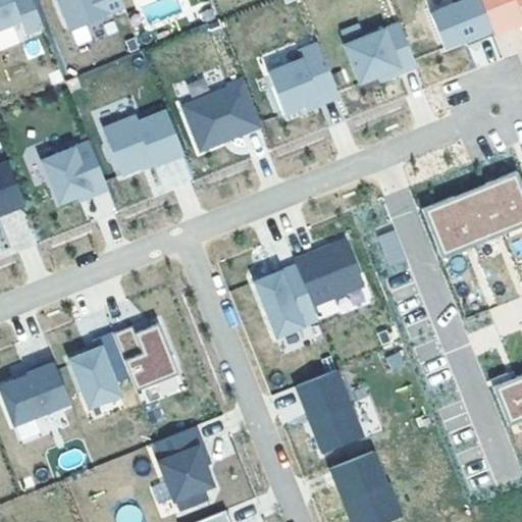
[(0,0),(0,27),(20,18),(27,33),(44,25),(34,0),(14,0),(0,0)]
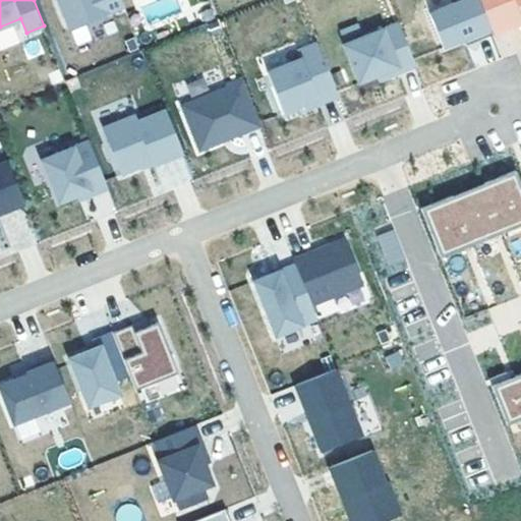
[(59,0),(70,26),(125,5),(122,0),(59,0)]
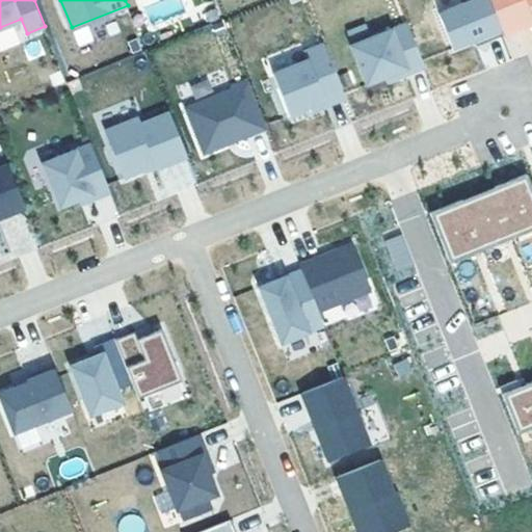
[(489,0),(468,0),(439,11),(453,47),(475,38),(484,34),(487,41),(504,33),(489,0)]
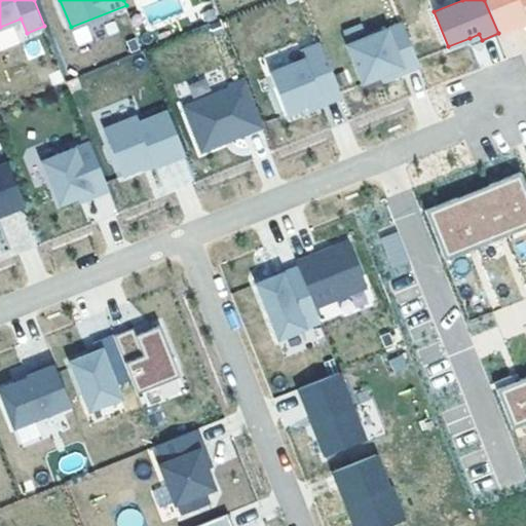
[(525,0),(484,0),(498,33),(525,22),(525,0)]
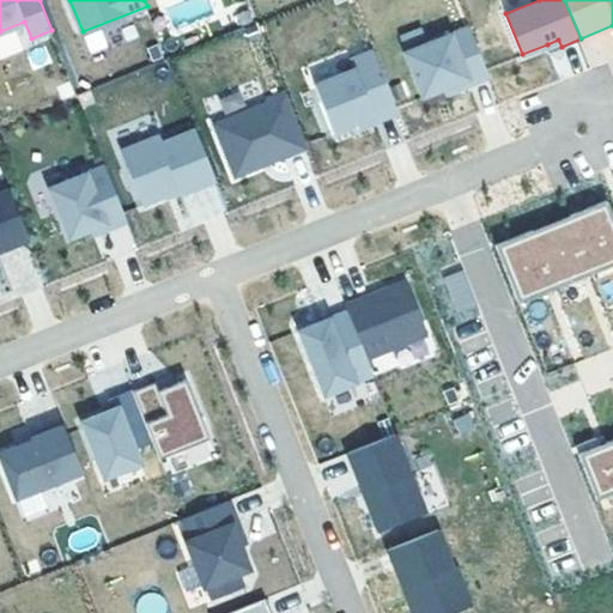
[(469,25),(405,50),(423,95),(443,86),(468,77),(471,83),(490,74),(469,25)]
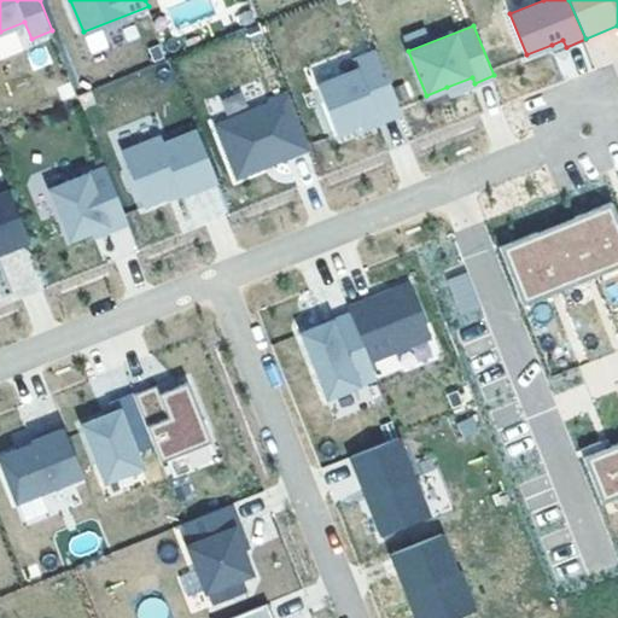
[(563,40),(552,45),(554,51),(566,47),(563,40)]
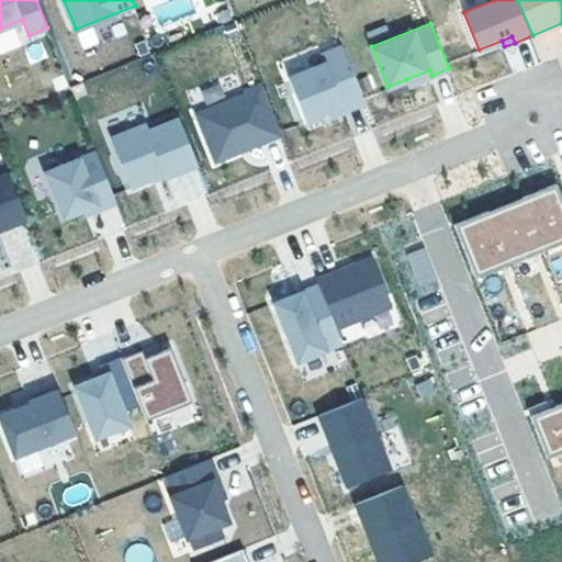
[(326,62),(289,76),(306,120),(328,111),(344,105),(345,110),(366,102),(343,45),(323,53),(326,62)]
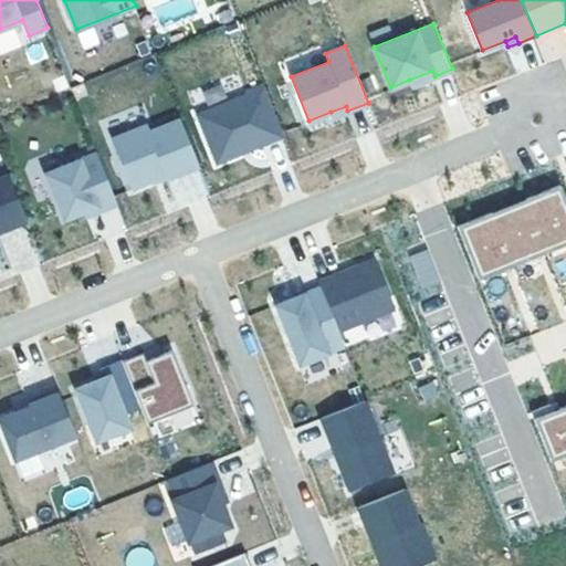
[(432,71),(409,80),(411,85),(435,76),(432,71)]
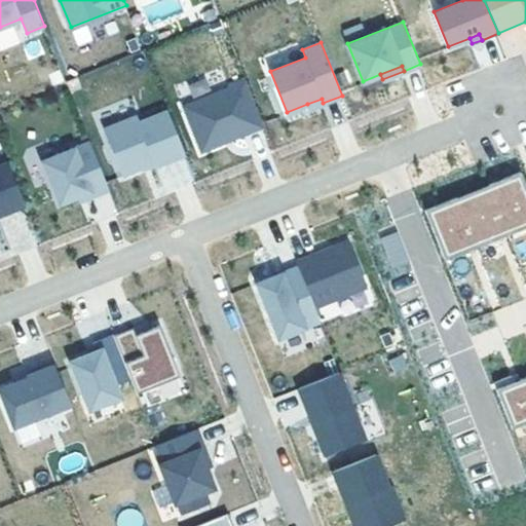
[(246,79),(183,105),(201,150),(225,141),(224,139),(248,128),(248,130),(264,124),(246,79)]
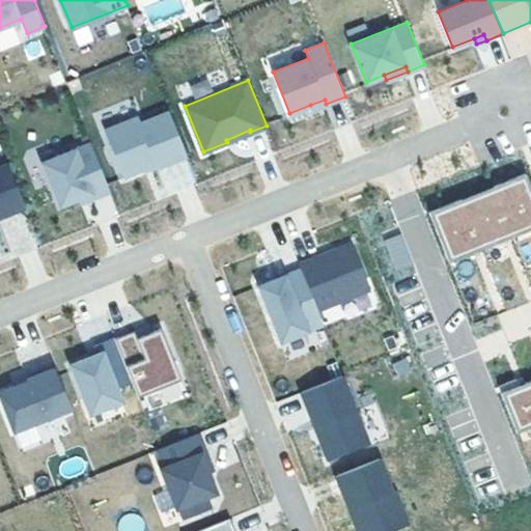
[(325,100),(310,105),(312,110),(326,104),(325,100)]
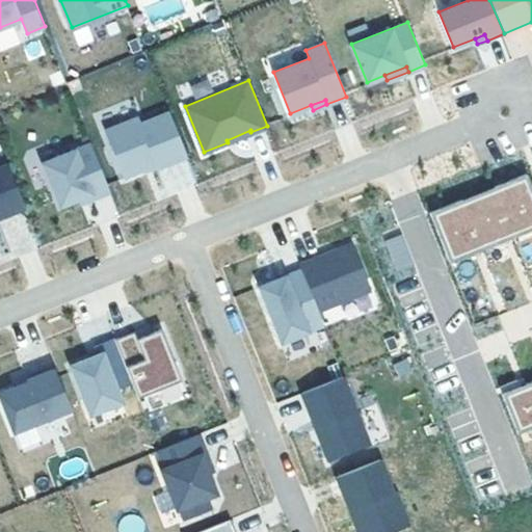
[(138,116),(106,129),(124,176),(155,163),(157,166),(187,155),(170,111),(140,123),(138,116)]
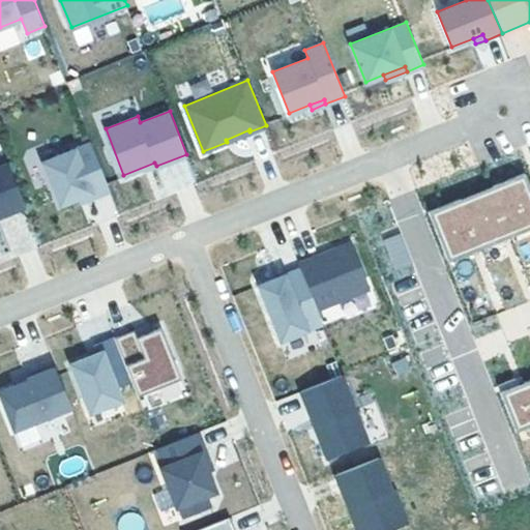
[(91,142),(42,160),(60,204),(78,197),(91,192),(93,197),(110,189),(91,142)]
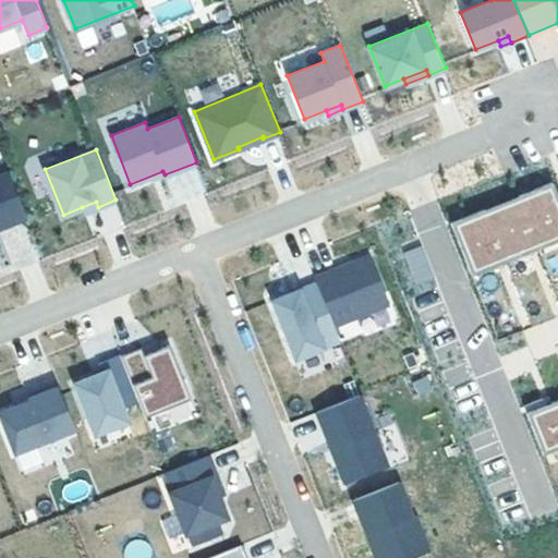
[(0,226),(26,216),(9,171),(0,173),(0,226)]
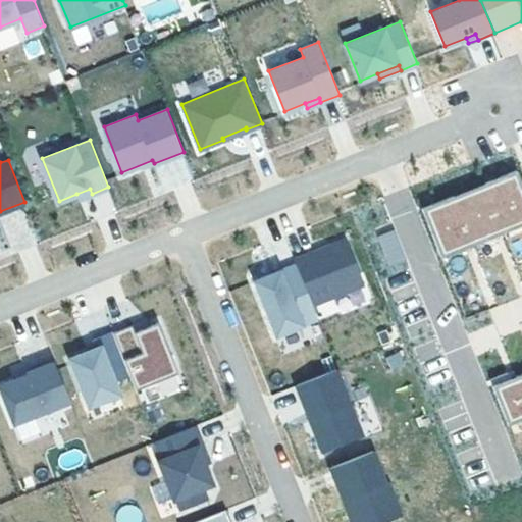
[(521,185),(516,170),(421,209),(437,250),(521,216),(521,185)]
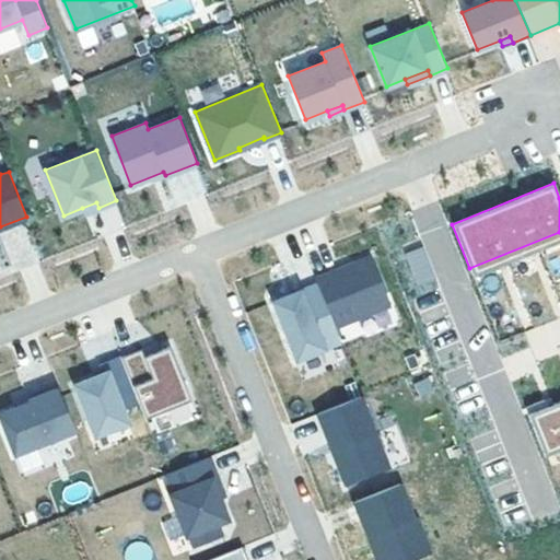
[(96,202),(82,208),(84,213),(98,208),(96,202)]
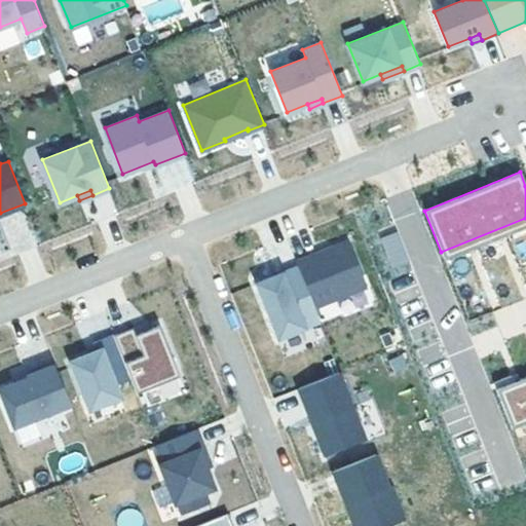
[(525,218),(441,252),(445,260),(525,226),(525,218)]
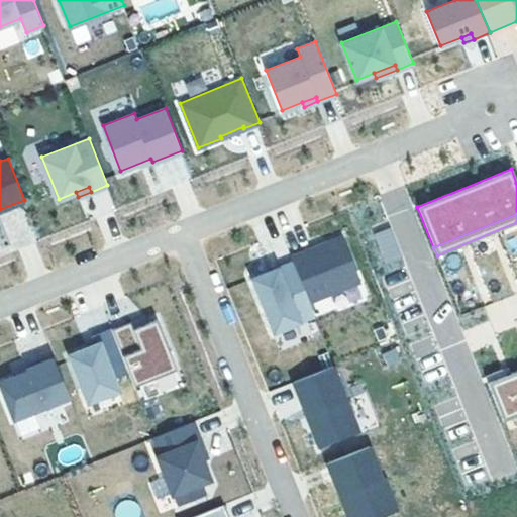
[(374,234),(386,265),(402,257),(391,227),(374,234)]
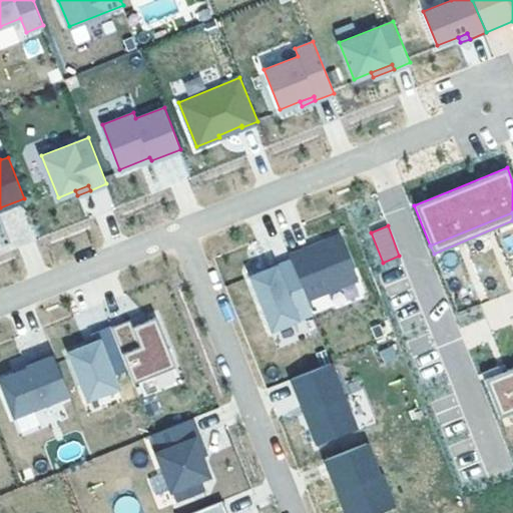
[(295,251),(289,254),(291,259),(308,300),(345,285),(327,239),(311,245),(307,254),(298,259),(295,251)]
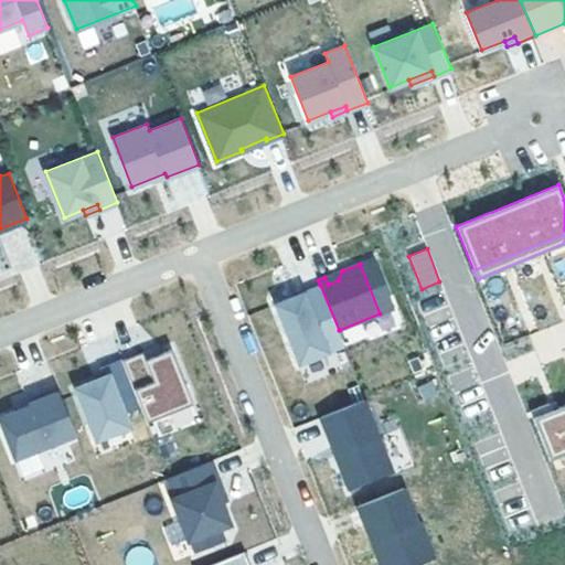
[(342,270),(324,277),(328,285),(338,280),(342,270)]
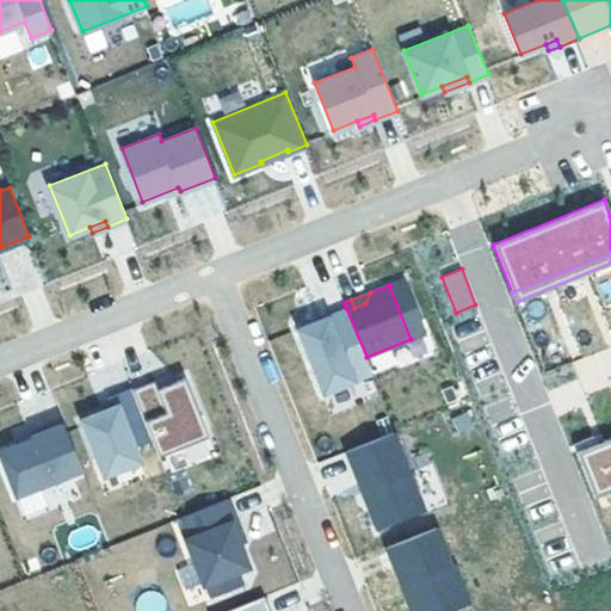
[(346,308),(296,328),(322,393),(372,374),(366,357),(346,308)]
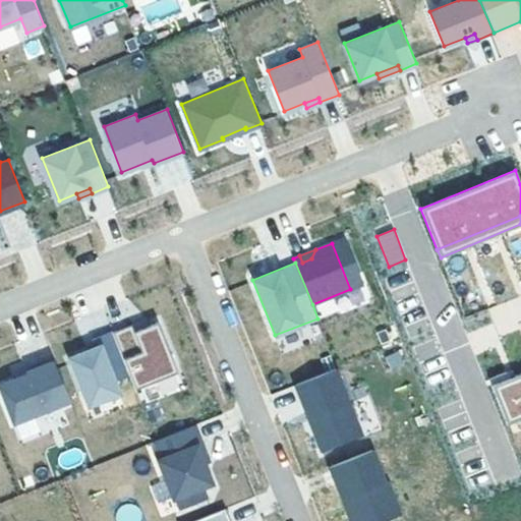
[(147,316),(131,323),(134,330),(150,324),(147,316)]
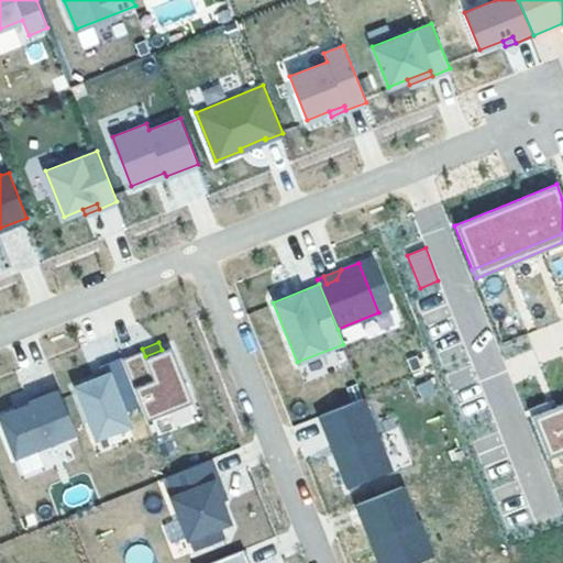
[(142,349),(122,356),(140,404),(146,418),(191,400),(170,346),(162,350),(145,356),(142,349)]
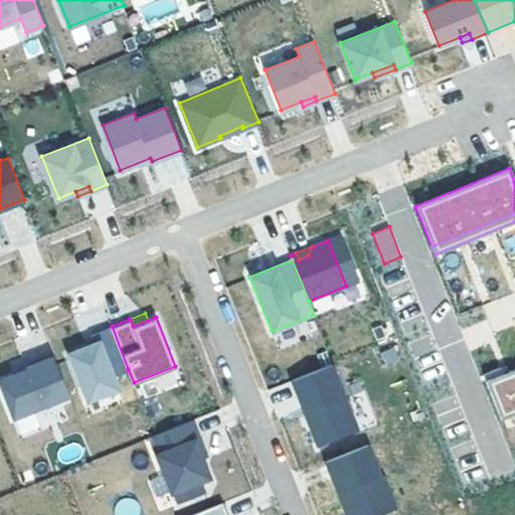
[(87,345),(68,352),(88,399),(118,387),(113,375),(128,369),(112,326),(91,334),(95,342),(96,345),(88,348),(87,345)]
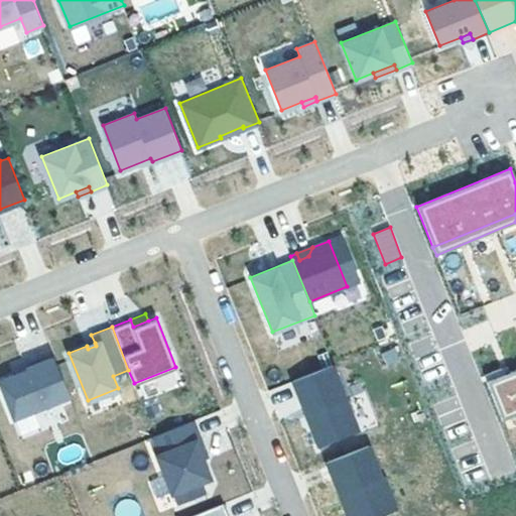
[(27,369),(0,379),(0,385),(13,418),(70,395),(52,352),(25,363),(27,369)]
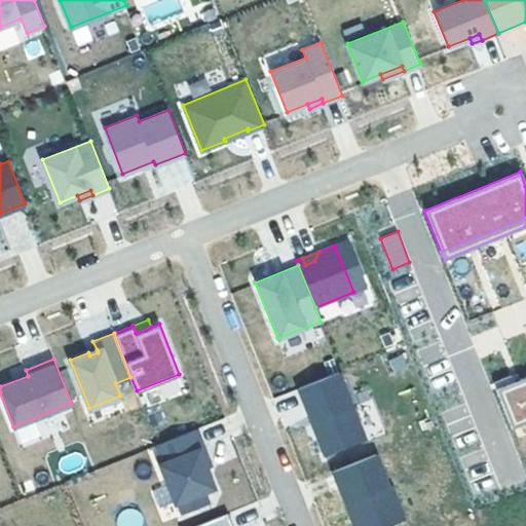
[(338,371),(298,386),(312,421),(316,419),(322,429),(316,431),(326,454),(366,439),(338,371)]
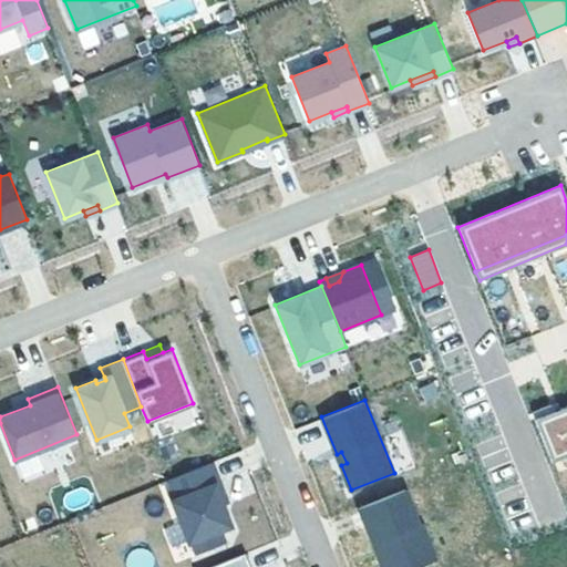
[(566,405),(535,420),(552,462),(566,455),(566,405)]
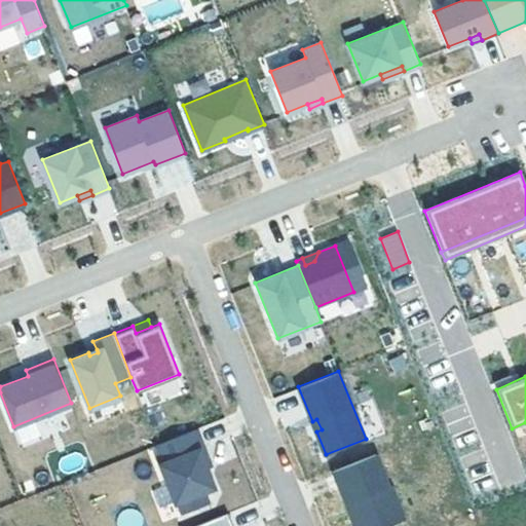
[(316,419),(312,421),(316,431),(322,429),(316,419)]
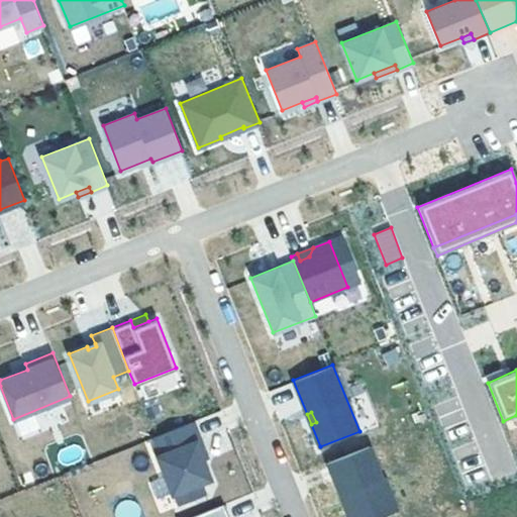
[(194,420),(152,436),(159,453),(156,454),(164,475),(167,473),(179,504),(205,493),(201,482),(211,479),(203,458),(196,440),(201,438),(194,420)]
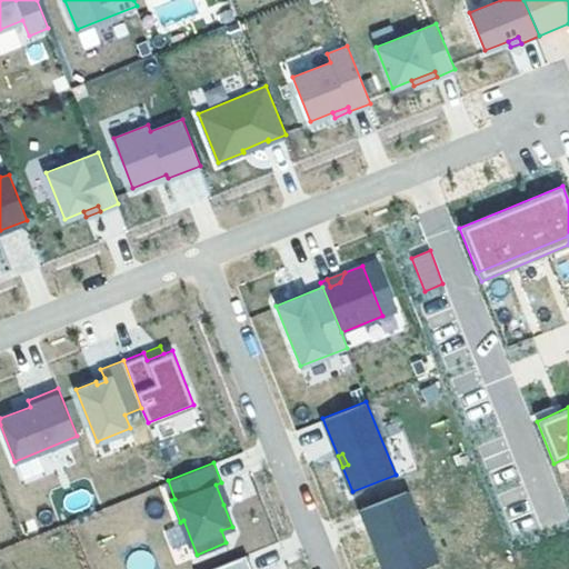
[(216,485),(223,505),(229,502),(221,482),(216,485)]
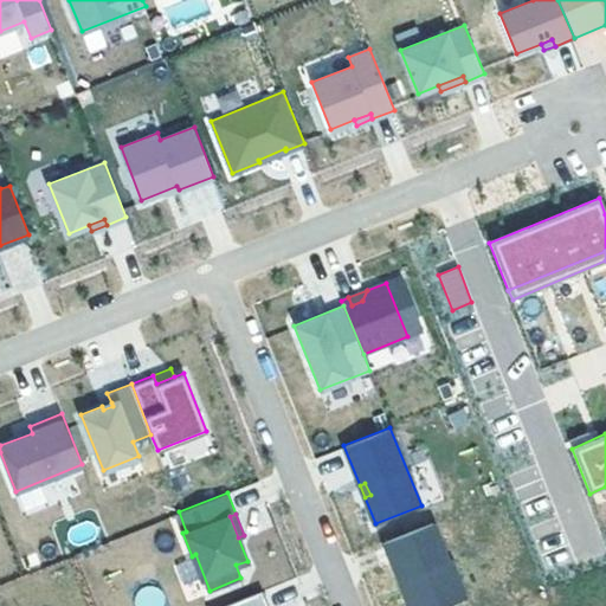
[(405,593),(410,605),(444,605),(466,597),(451,558),(449,559),(433,521),(384,541),(399,580),(403,579),(408,592),(405,593)]
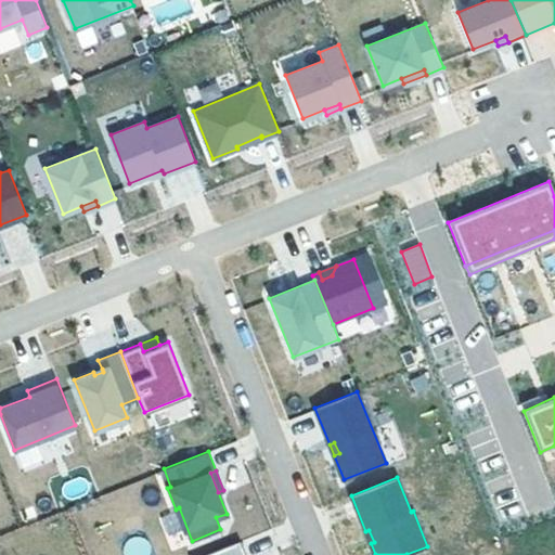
[(126,540),(128,554),(149,554),(146,537),(126,540)]
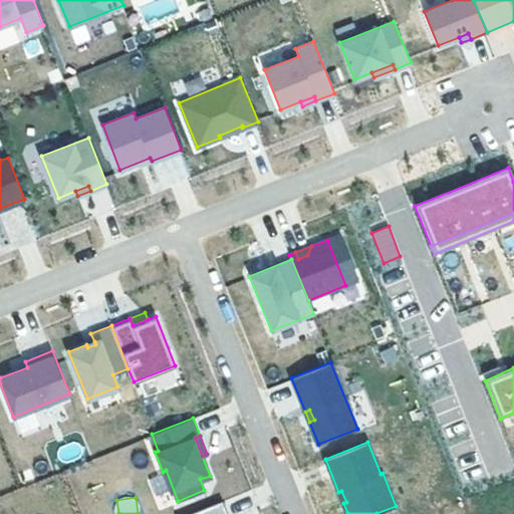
[(228,513),(223,500),(187,513),(228,513)]
